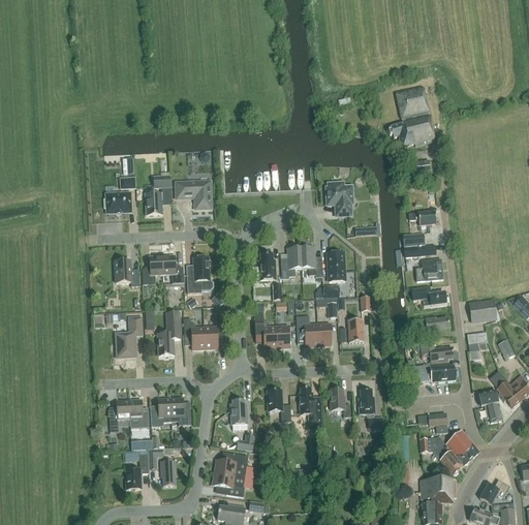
[(414,145),(434,140),(423,85),(395,90),(402,118),(403,121),(390,125),(393,136),(398,134),(402,146),(414,142),(414,145)]
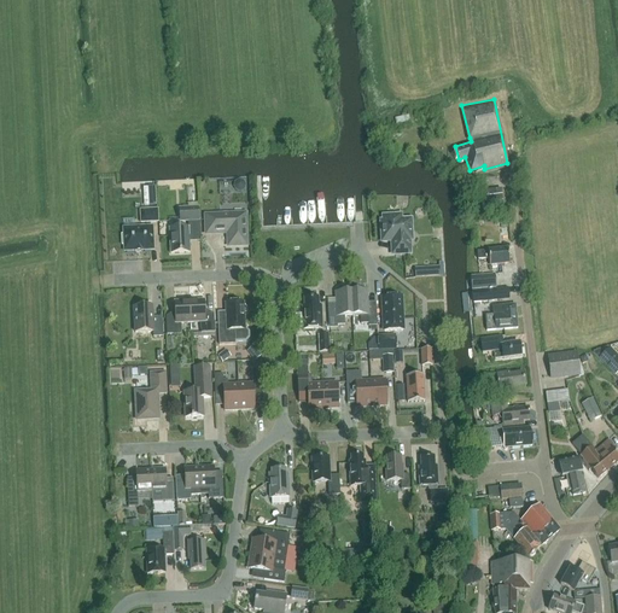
[(235,177),(234,182),(235,186),(240,188),(244,186),(246,180),(244,176),(239,175),(235,177)]
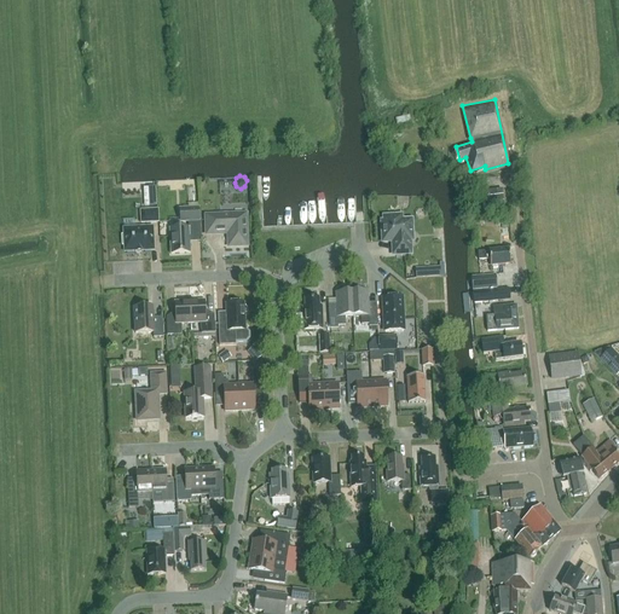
[(507,184),(490,185),(491,204),(508,203),(507,184)]
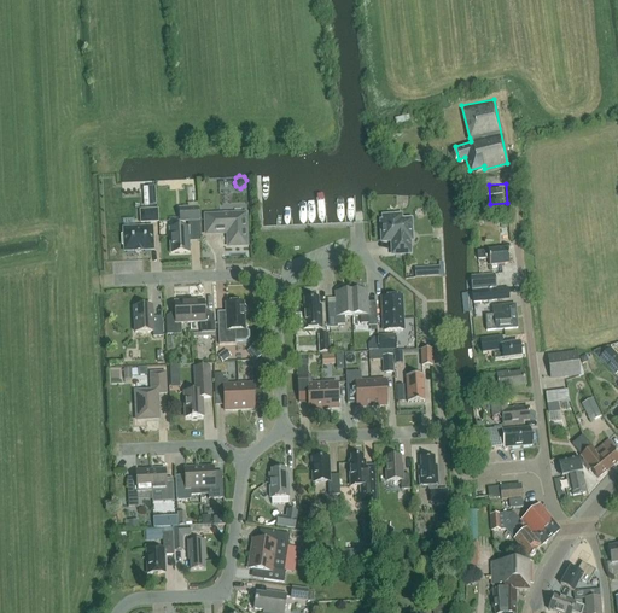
[(179,205),(180,219),(199,217),(198,204),(179,205)]
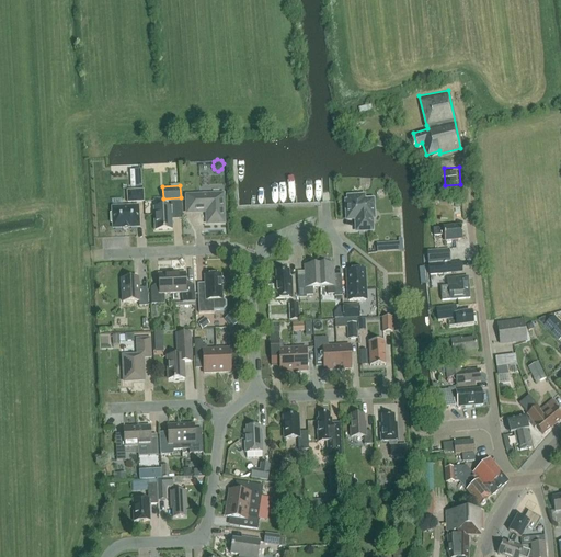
[(127,188),(128,199),(144,197),(142,186),(127,188)]
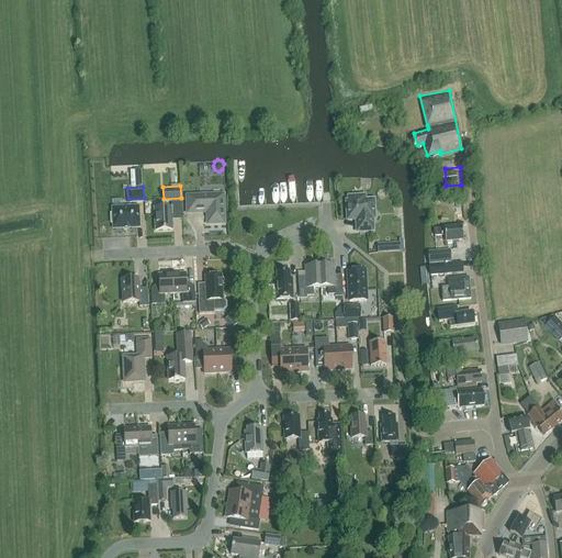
[(187,193),(188,209),(208,209),(208,220),(224,220),(223,192),(187,193)]
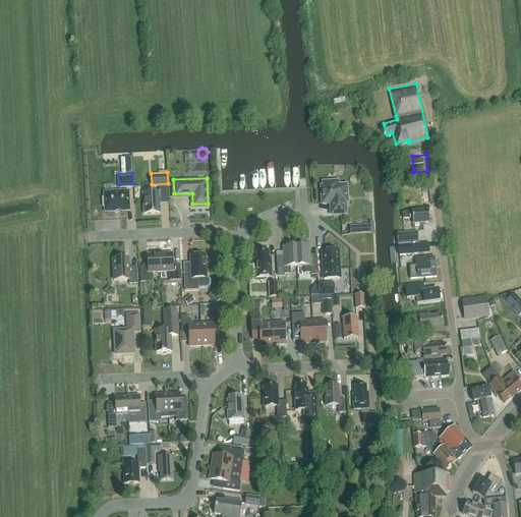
[(331,203),(331,211),(345,210),(345,198),(347,198),(346,182),(338,183),(338,179),(324,179),(324,183),(322,183),(323,199),(332,199),(332,203),(331,203)]
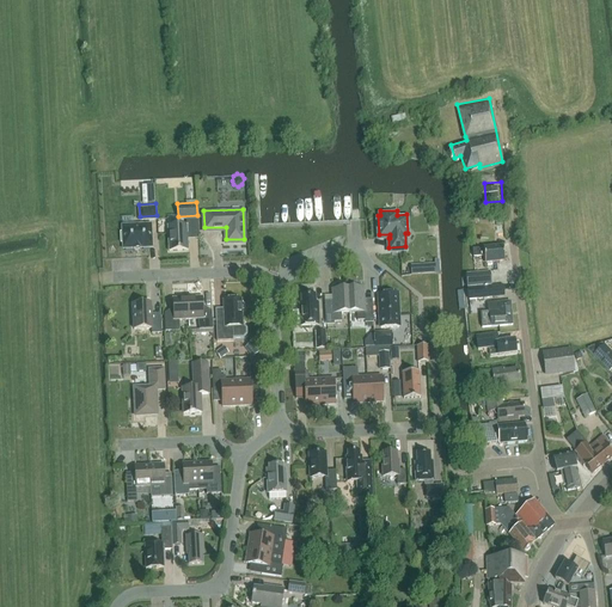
[(151,220),(122,222),(122,228),(121,228),(121,239),(123,238),(123,245),(152,243),(151,220)]
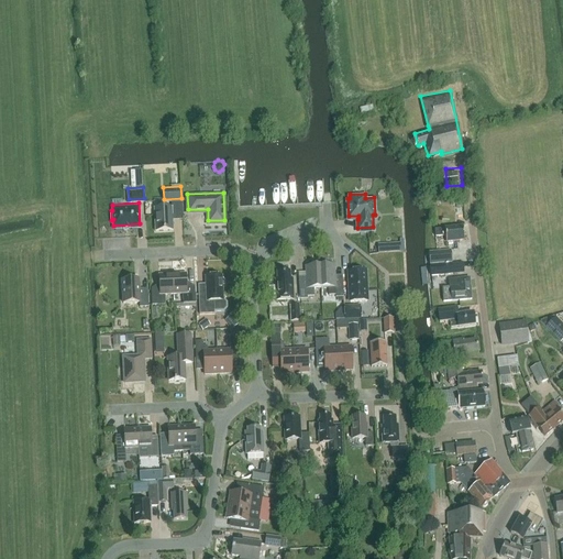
[(172,204),(154,205),(155,228),(173,227),(172,204)]
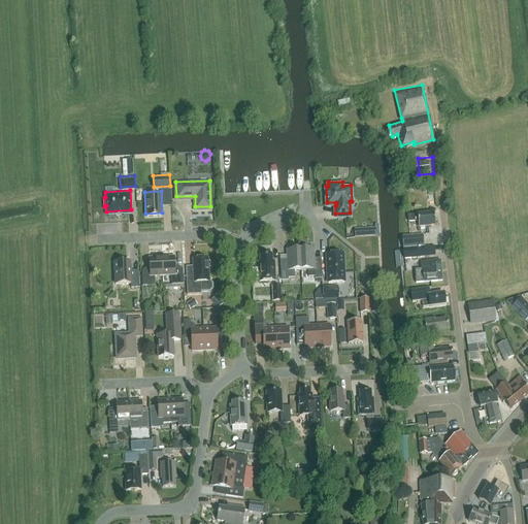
[(418,218),(418,224),(435,222),(433,209),(417,210),(417,211),(407,211),(407,219),(418,218)]
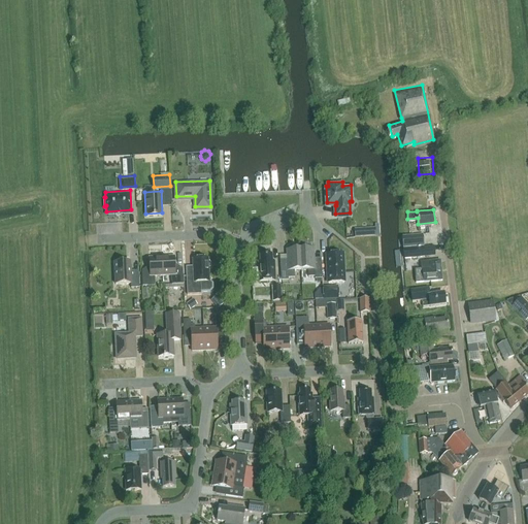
[(355,225),(355,234),(375,233),(375,224),(355,225)]
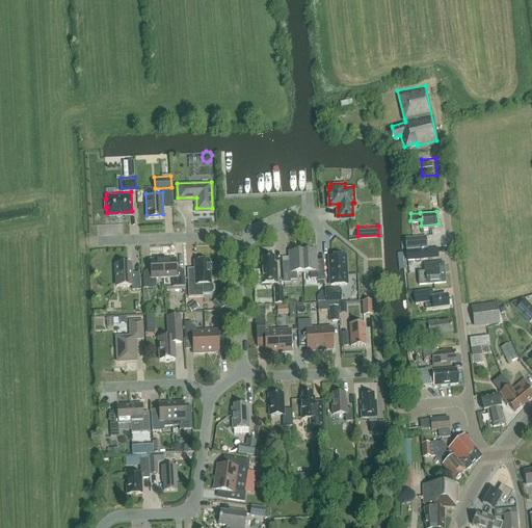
[(428,244),(427,231),(415,233),(405,233),(406,246),(428,244)]
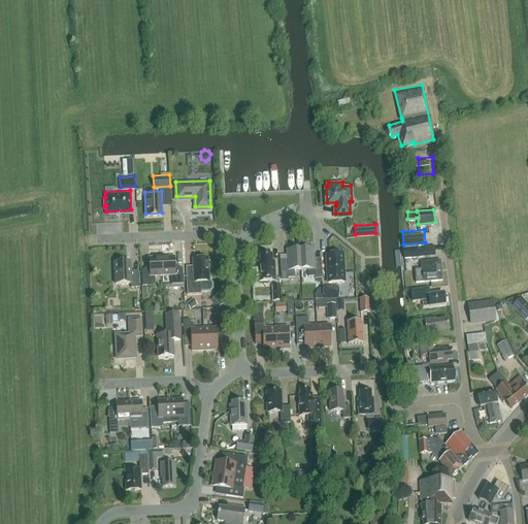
[(300,244),(301,247),(300,247),(301,267),(307,266),(308,273),(315,273),(315,275),(322,275),(321,255),(320,255),(321,259),(315,259),(314,246),(307,246),(307,243),(300,244)]
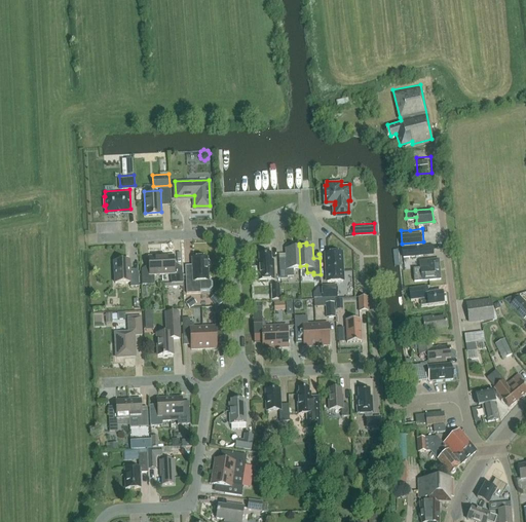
[(416,244),(416,252),(417,252),(433,251),(433,243),(416,244)]
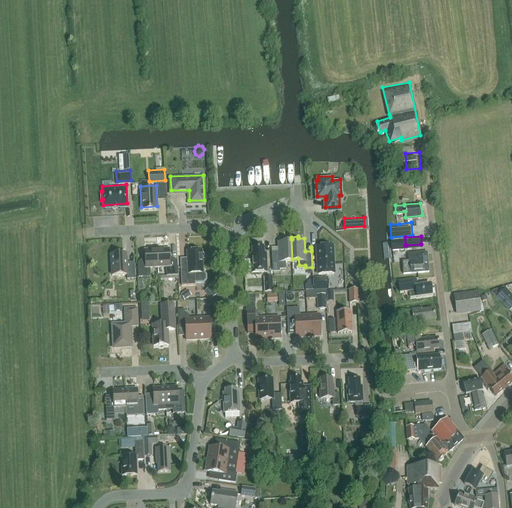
[(292,259),(291,239),(278,239),(278,252),(272,253),(272,249),(271,249),(272,269),(279,268),(279,266),(285,266),(285,259),(292,259)]
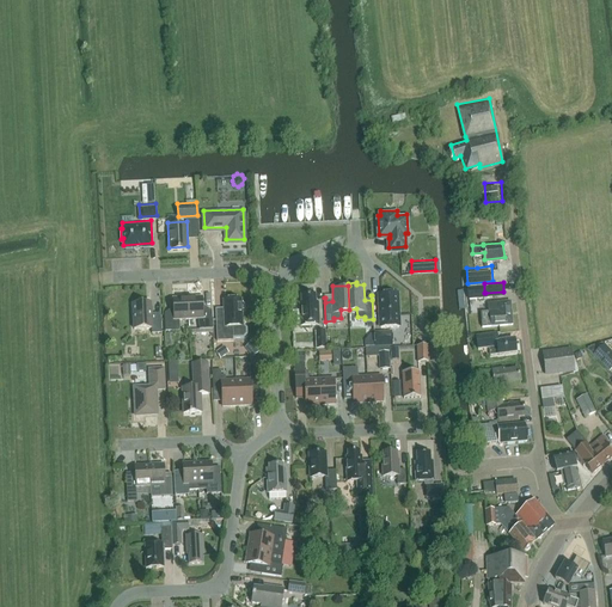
[(379,290),(380,324),(398,324),(398,320),(399,318),(399,313),(398,312),(397,290),(379,290)]
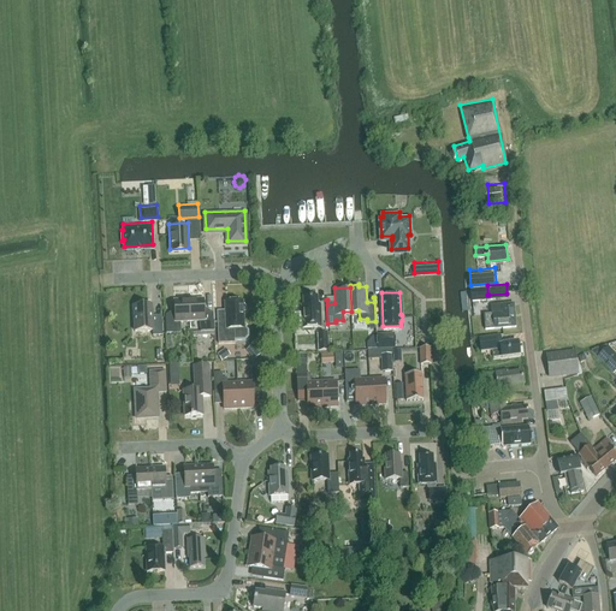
[(303,295),(303,302),(301,302),(302,325),(321,324),(320,301),(318,301),(318,294),(303,295)]
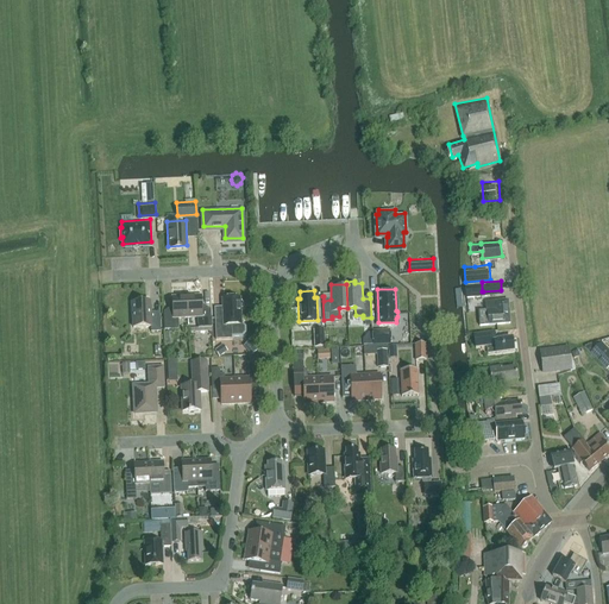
[(179,315),(187,314),(187,293),(171,294),(173,309),(163,309),(164,326),(177,326),(179,315)]
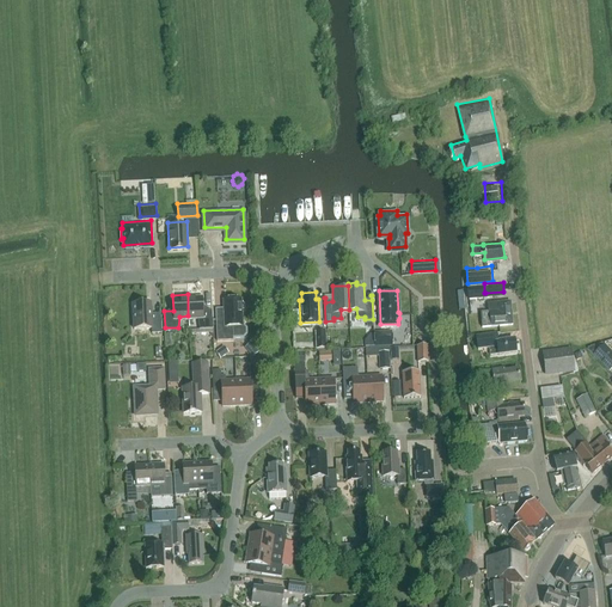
[(188,294),(188,316),(197,316),(199,326),(213,325),(212,308),(203,310),(202,294),(188,294)]
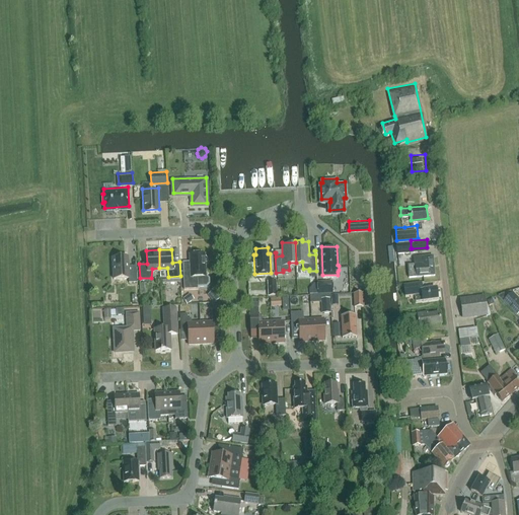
[(191,251),(191,271),(183,271),(183,286),(198,286),(198,283),(206,283),(209,281),(208,276),(206,274),(205,274),(204,261),(206,261),(207,259),(207,254),(205,252),(204,253),(204,250),(191,251)]
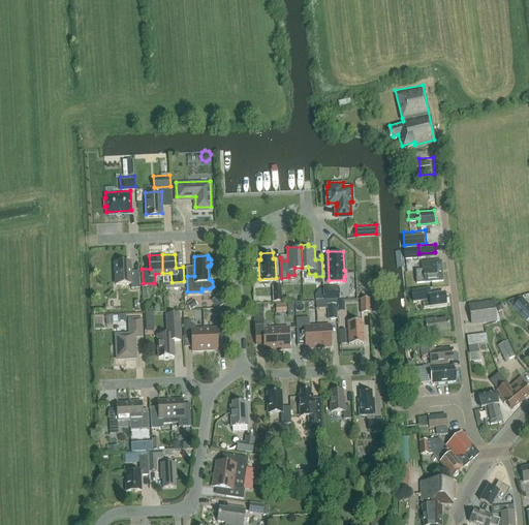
[(415,267),(416,280),(442,278),(441,257),(422,259),(423,267),(415,267)]
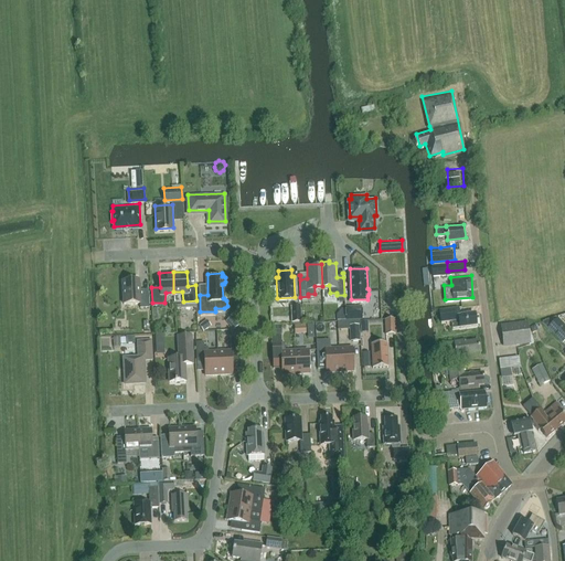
[(123,277),(124,300),(140,300),(140,305),(149,305),(148,289),(139,289),(139,277),(123,277)]
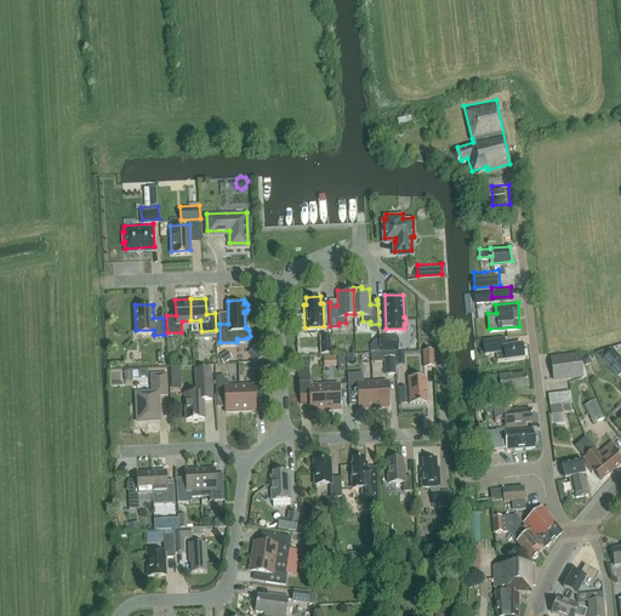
[(320,332),(320,351),(331,349),(331,332),(320,332)]
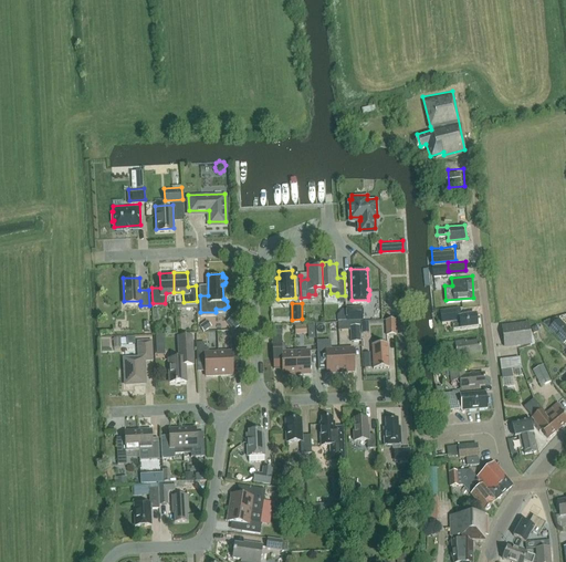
[(346,304),(347,318),(364,316),(363,303),(346,304)]
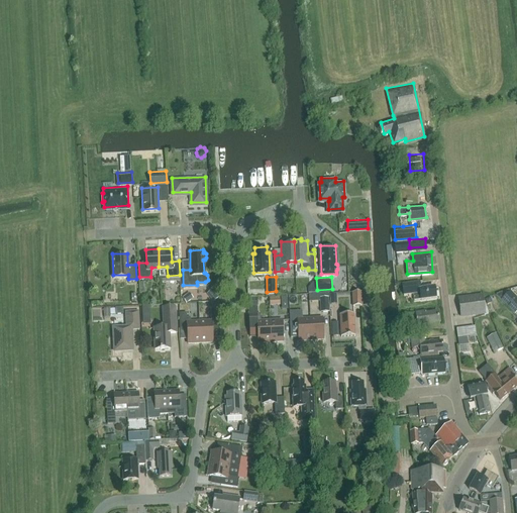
[(404,292),(413,291),(414,298),(420,297),(421,297),(435,295),(433,284),(420,286),(419,279),(402,282),(404,292)]
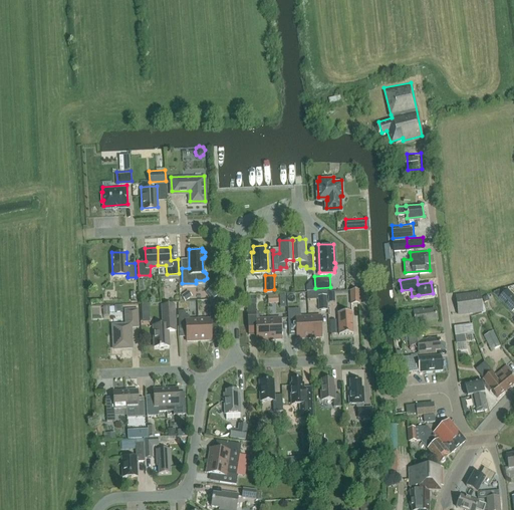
[(498,295),(511,308),(513,305),(513,293),(507,286),(498,295)]
